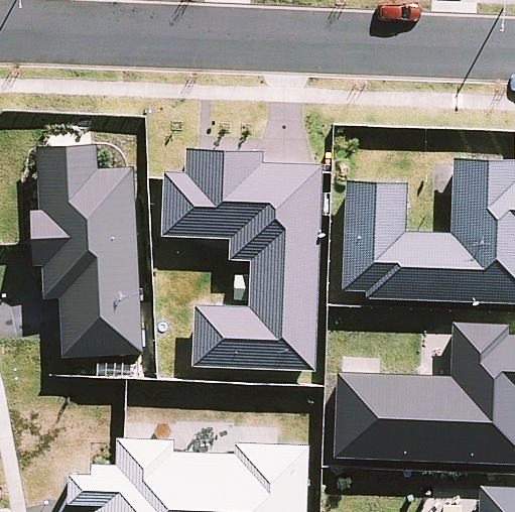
[(95,143),(33,147),(41,297),(58,296),(61,357),(143,353),(132,165),(96,167),(95,143)]
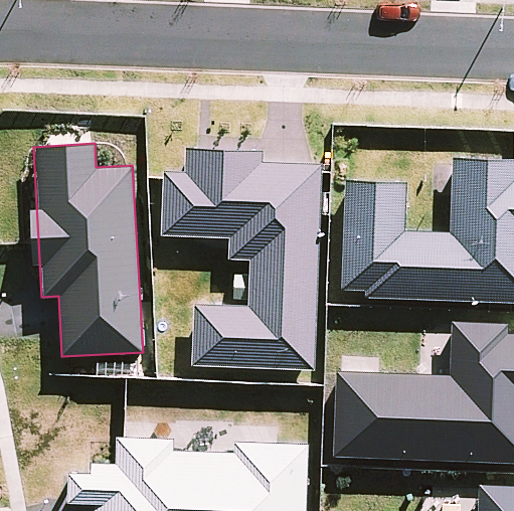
[(162,170),(159,236),(228,239),(228,259),(249,260),(247,306),(193,305),(191,366),(315,370),(322,164),(261,162),(261,150),(185,147),(184,171),(162,170)]
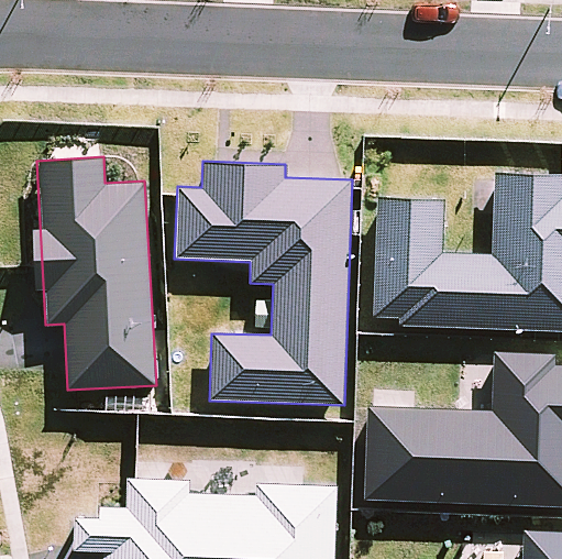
[(561,174),(496,172),(492,254),(441,252),(443,200),(379,197),(373,321),(561,330),(561,174)]
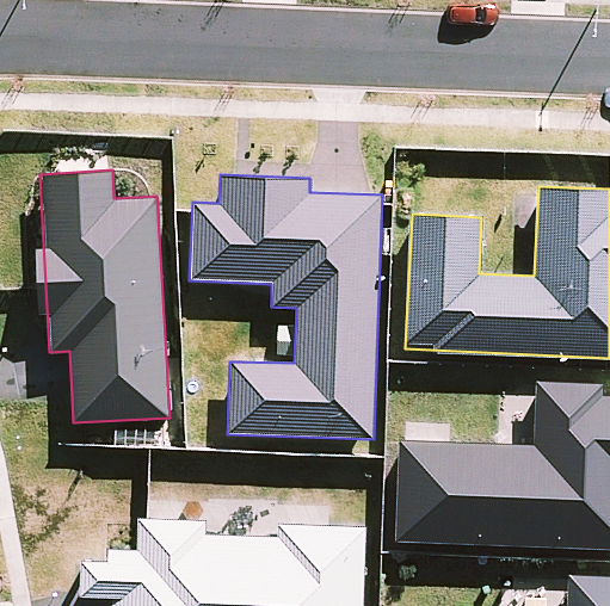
[(609,389),(536,387),(534,446),(396,440),(392,540),(609,550),(609,389)]
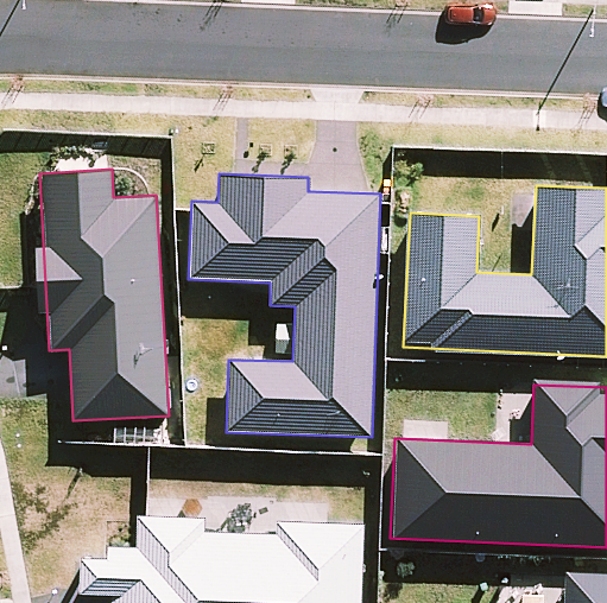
[(82,556),(83,594),(109,594),(109,602),(362,602),(361,521),(138,527),(138,553),(82,556)]
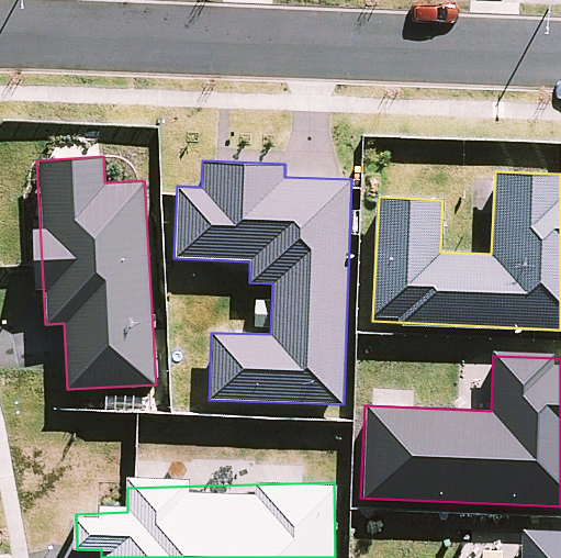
[(560,557),(560,532),(522,529),(519,557),(560,557)]
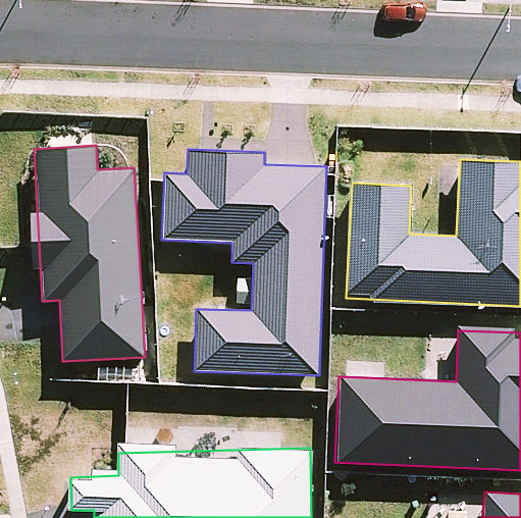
All buildings are outlined.
